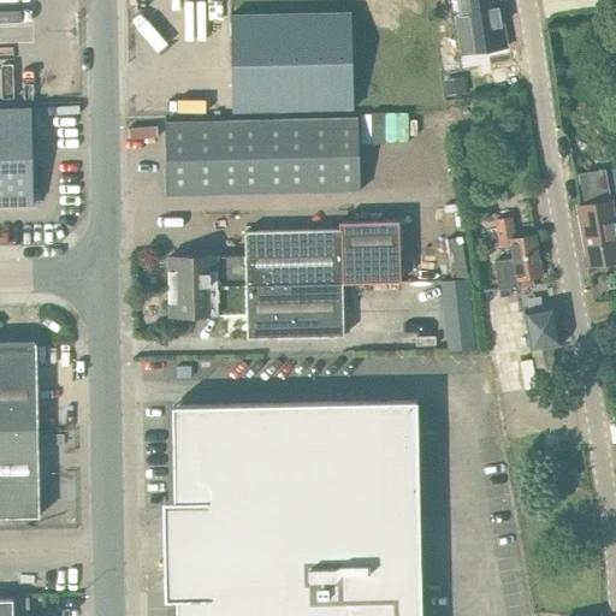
[(458,0),(461,15),(468,13),(474,52),(505,47),(497,0),(458,0)]
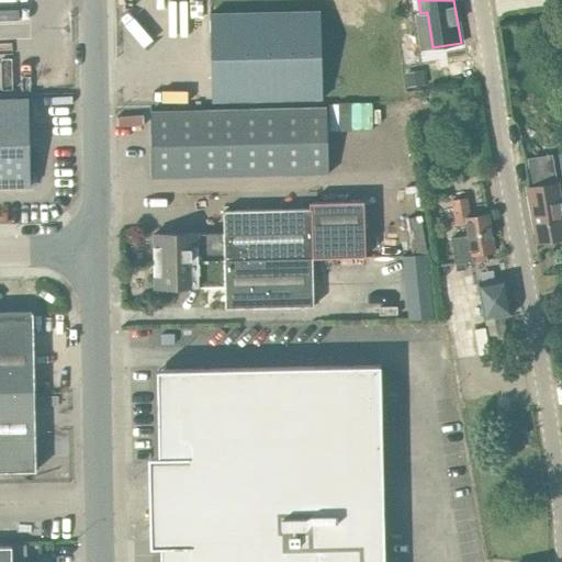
[(322,100),(319,10),(210,13),(212,102),(322,100)]
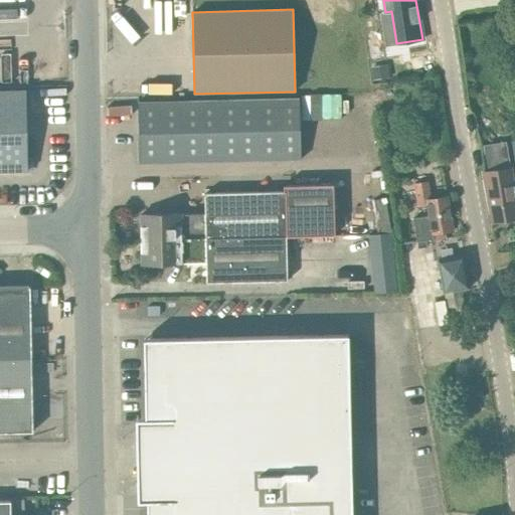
[(387,64),(370,66),(372,79),(389,77),(387,64)]
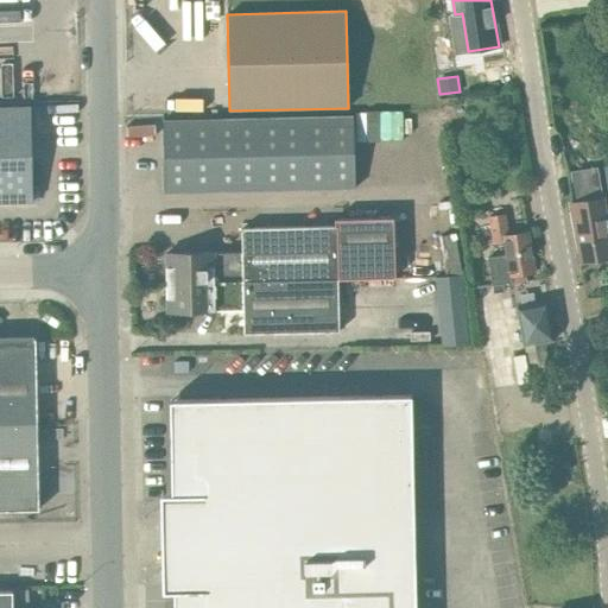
[(0,106),(0,202),(32,202),(31,106),(0,106)]
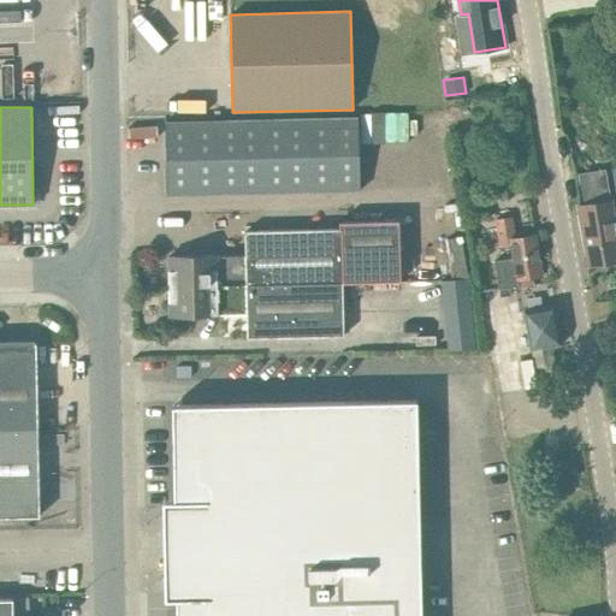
[(357,118),(165,123),(166,195),(360,190),(357,118)]
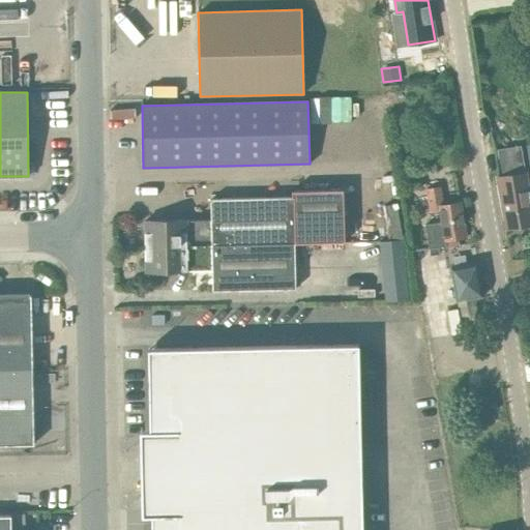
[(529,124),(529,123),(517,125),(520,141),(529,139),(529,124)]
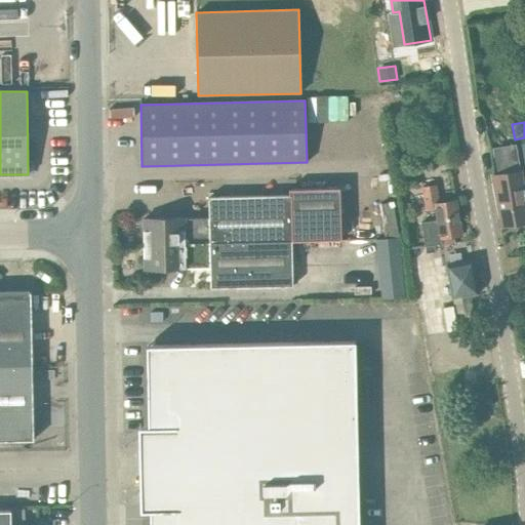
[(492,175),(500,227),(524,223),(524,190),(522,169),(520,170),(517,151),(516,145),(492,149),(496,174),(492,175)]
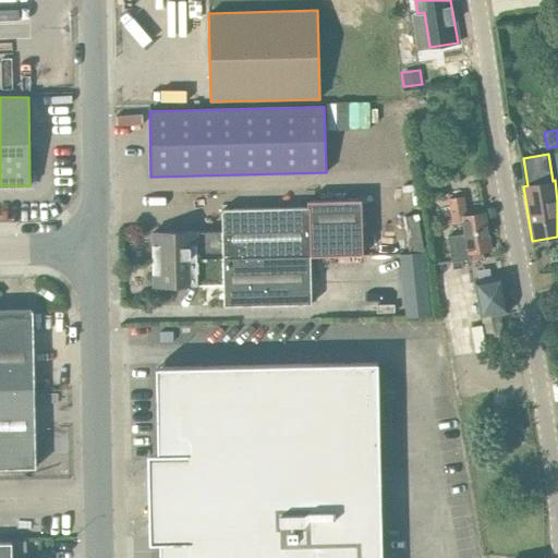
[(461,223),(463,233),(448,235),(451,263),(469,258),(469,253),(490,250),(484,213),(466,216),(463,197),(448,199),(452,225),(461,223)]
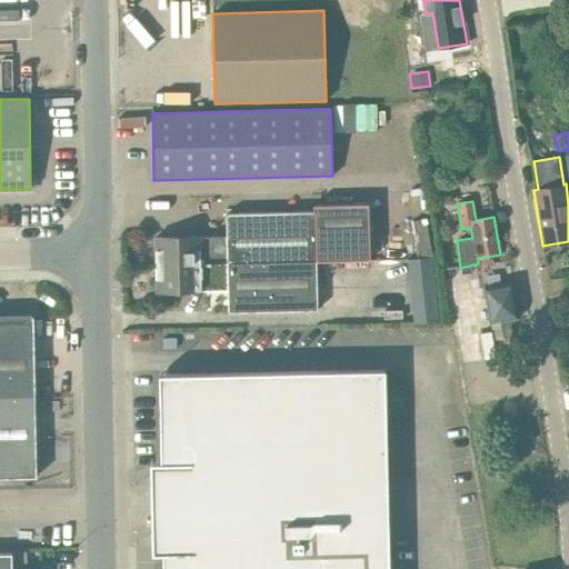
[(226,213),(226,236),(227,236),(227,263),(316,261),(316,260),(369,259),(368,203),(312,205),(313,212),(226,213)]
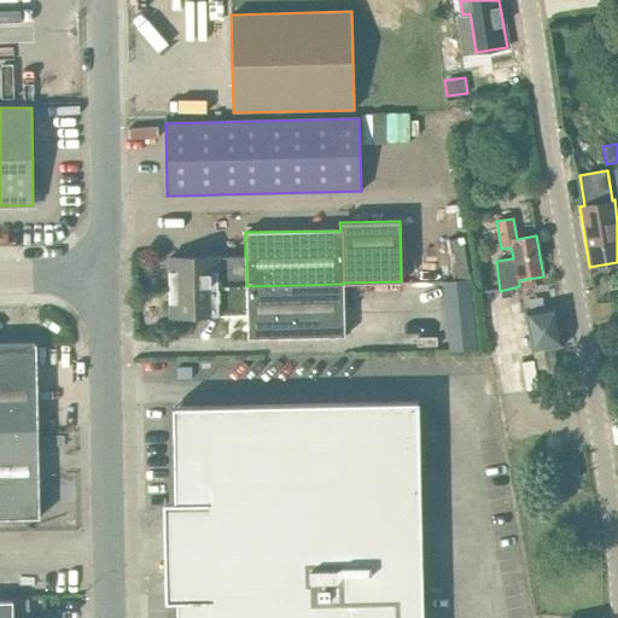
[(442,281),(448,350),(477,349),(470,278),(462,238),(450,239),(458,279),(442,281)]
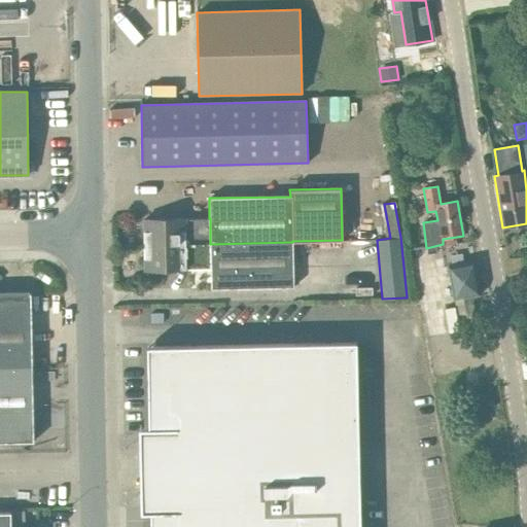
[(143,219),(144,245),(210,244),(210,218),(209,218),(143,219)]
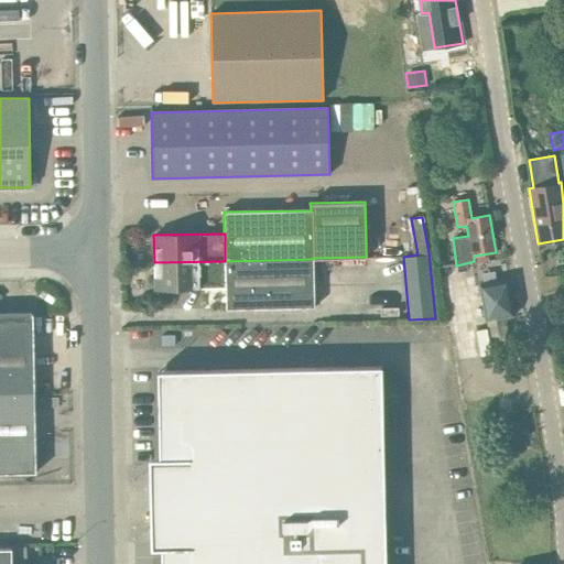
[(225,261),(225,288),(226,310),(314,307),(313,259),(225,261)]
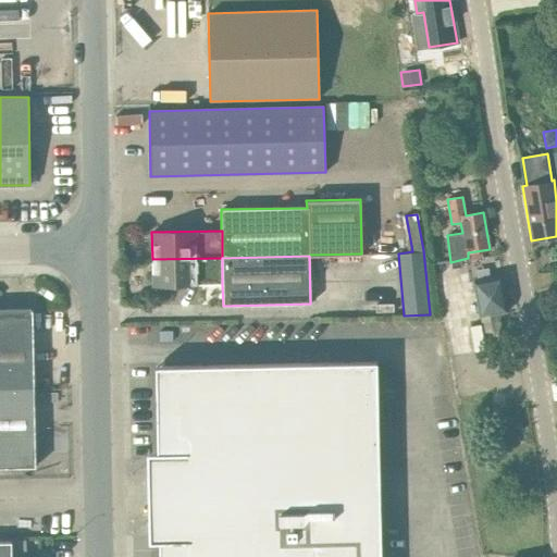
[(152,285),(222,284),(222,258),(152,259),(152,285)]
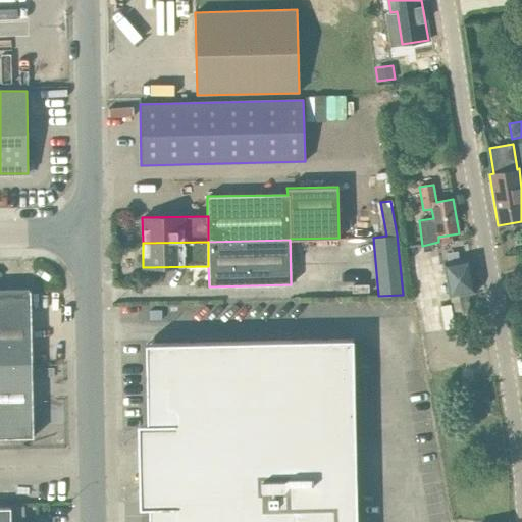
[(450,296),(470,293),(476,292),(470,258),(445,263),(450,296)]
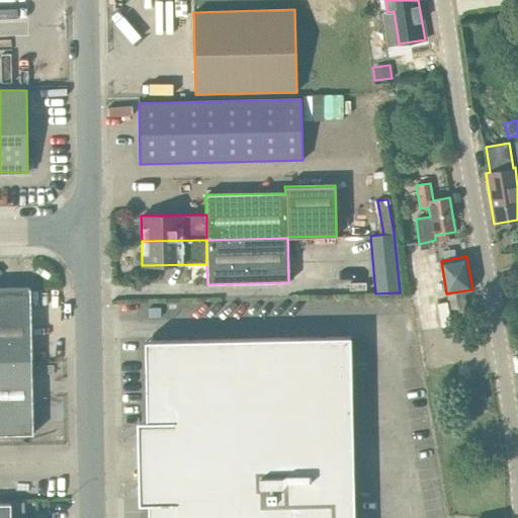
[(0,434),(32,434),(30,288),(0,288),(0,434)]
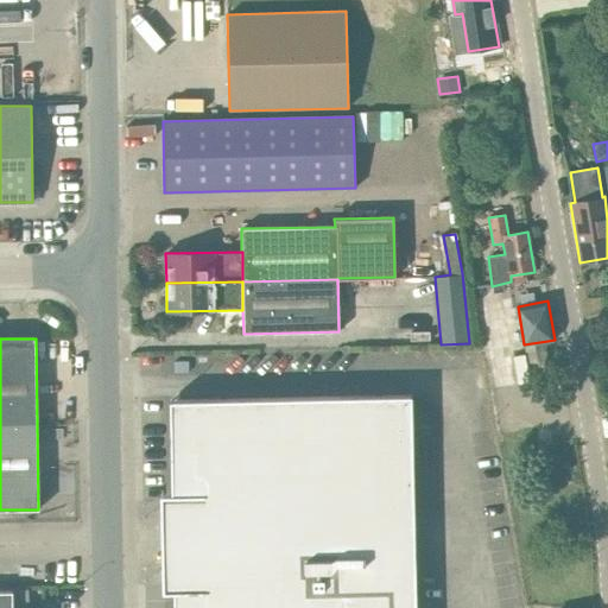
[(188,363),(173,363),(173,377),(189,377),(188,363)]
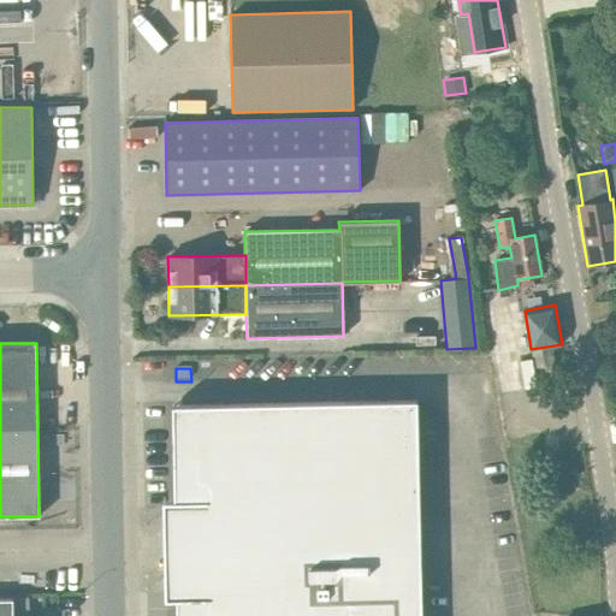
[(175,502),(161,502),(164,599),(176,599),(176,615),(420,615),(416,401),(172,406),(175,502)]
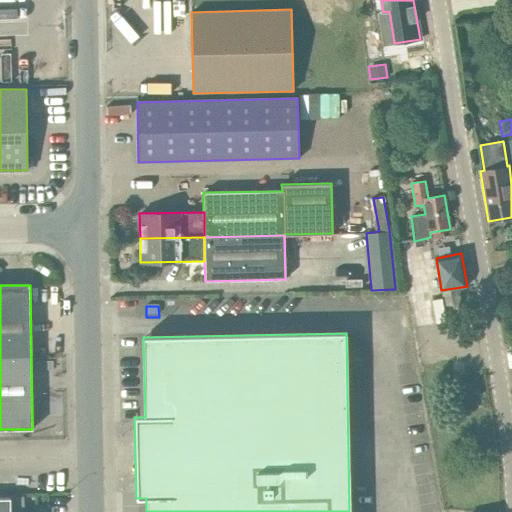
[(0,498),(0,511),(10,511),(10,498),(0,498)]
